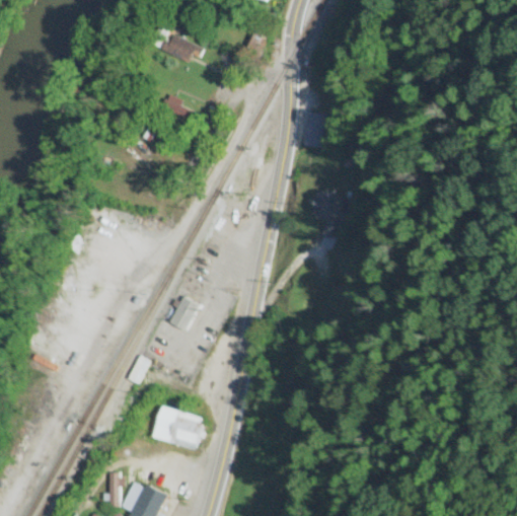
[(198,56),(203,48),(169,31),(161,48),(188,62),(192,53),(198,56)]
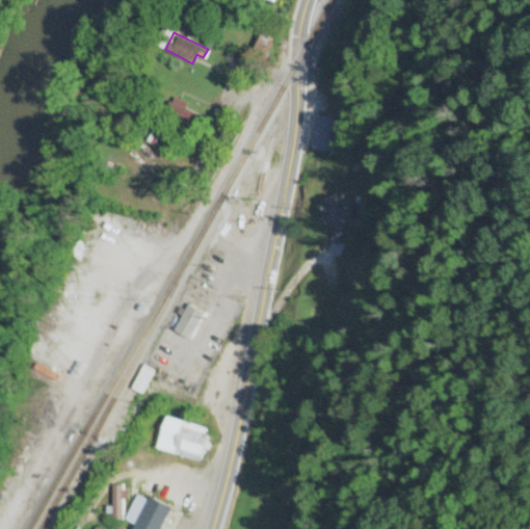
[(203,113),(169,96),(162,109),(195,127),(203,113)]
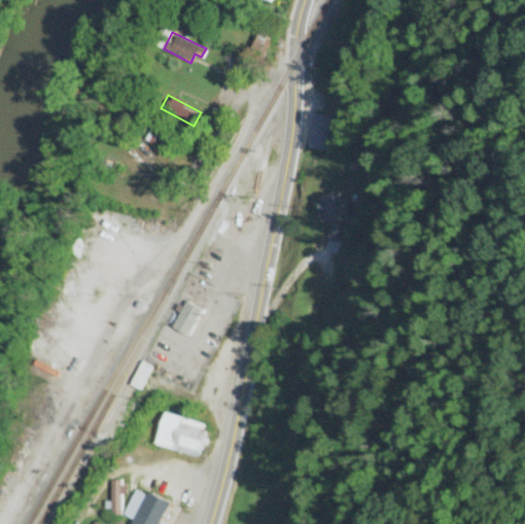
[(327,115),(313,113),(307,147),(321,149),(327,115)]
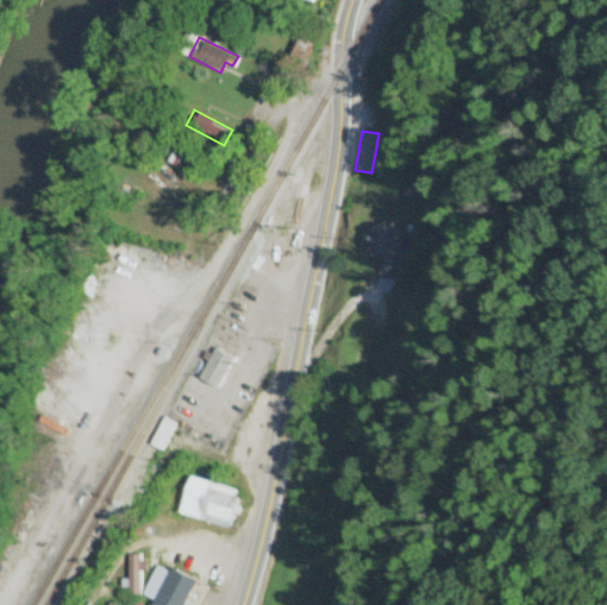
[(393,278),(405,229),(373,221),(365,252),(381,256),(377,275),(393,278)]
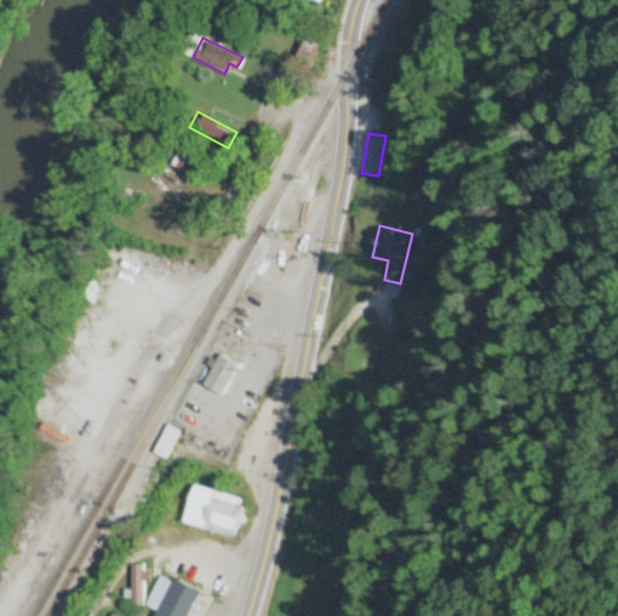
[(202,384),(221,393),(236,363),(218,353),(202,384)]
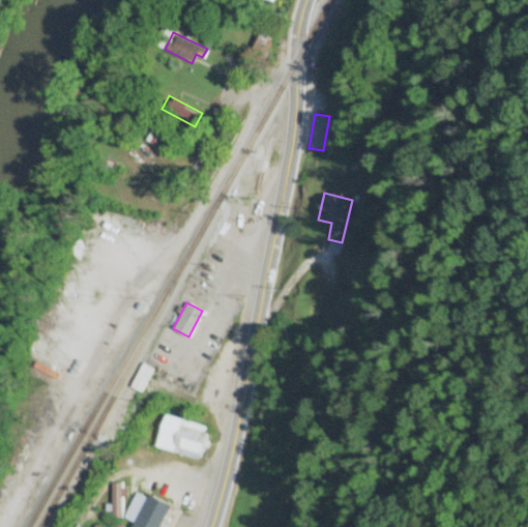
[(141,389),(149,367),(141,364),(133,386),(141,389)]
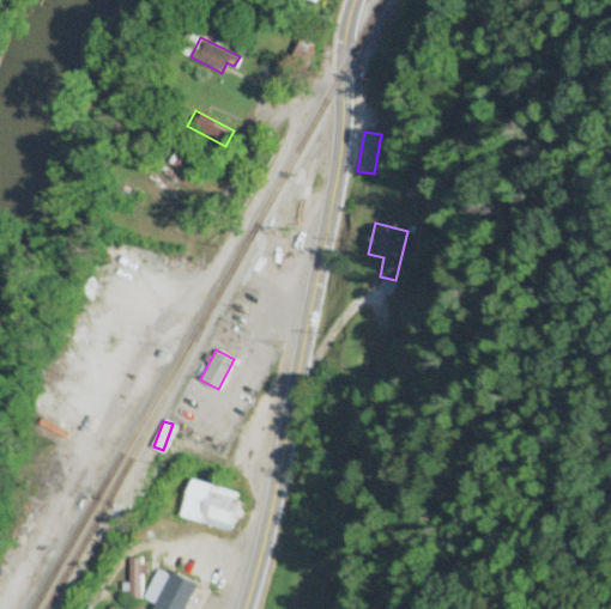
[(231,530),(240,492),(189,480),(180,518),(231,530)]
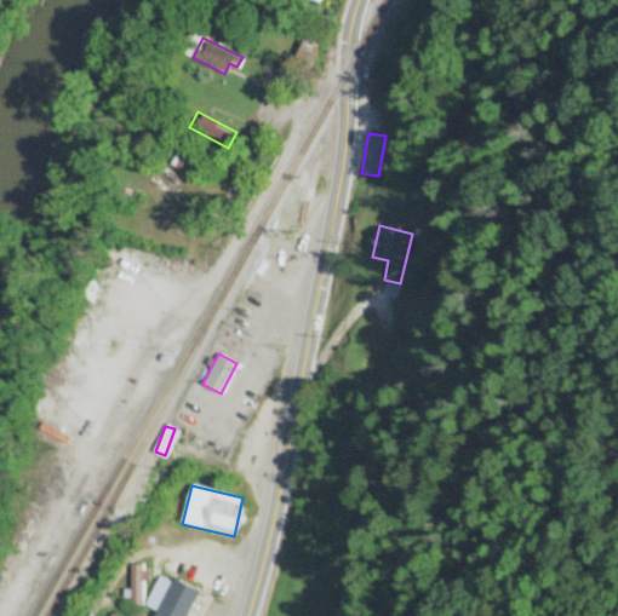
[(186,615),(199,589),(173,577),(155,615),(186,615)]
